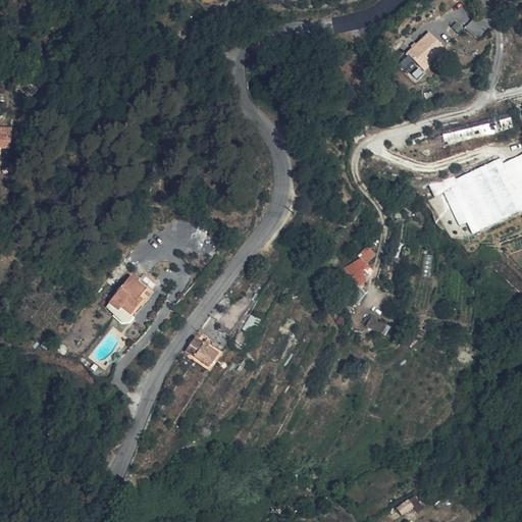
[(426,70),(448,47),(429,30),(408,53),(426,70)]
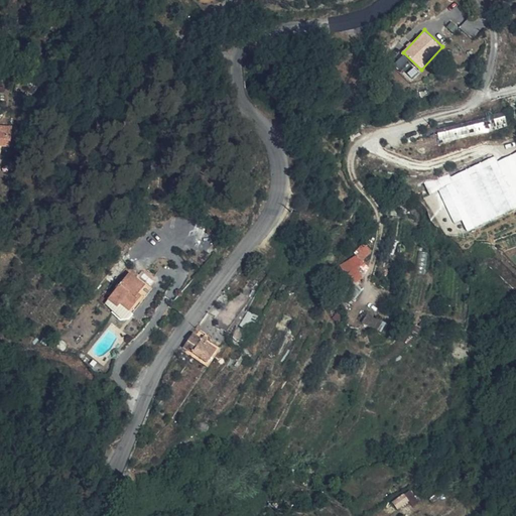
[(400,70),(410,60),(405,54),(395,63),(400,70)]
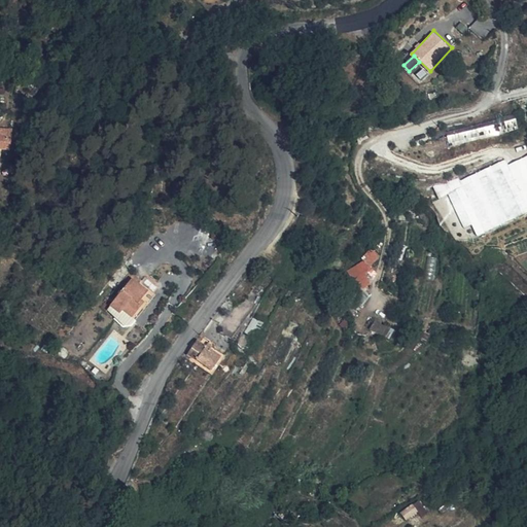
[(436,92),(441,89),(433,81),(430,84),(436,92)]
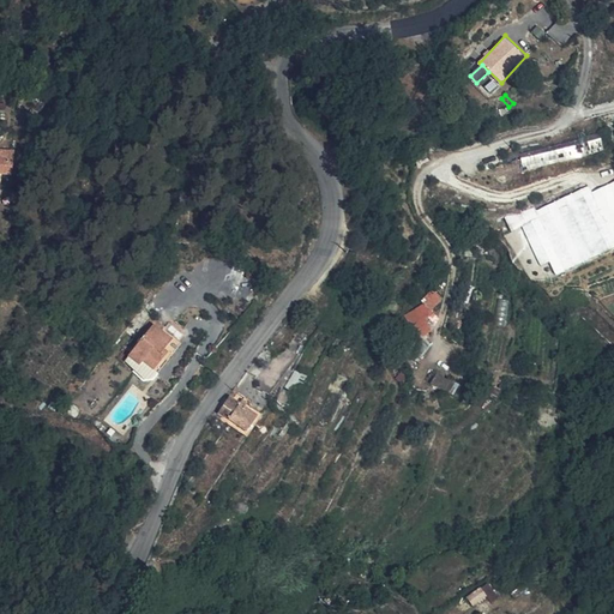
[(529,104),(525,100),(516,107),(519,112),(529,104)]
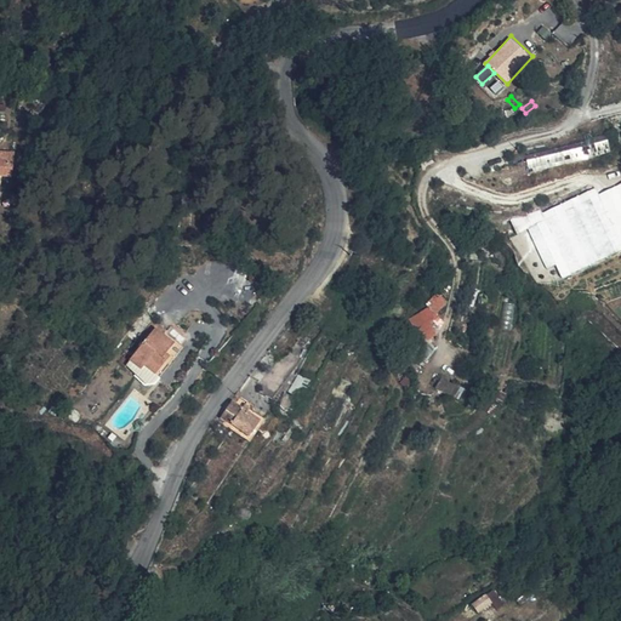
[(0,176),(13,177),(15,151),(0,149),(0,176)]
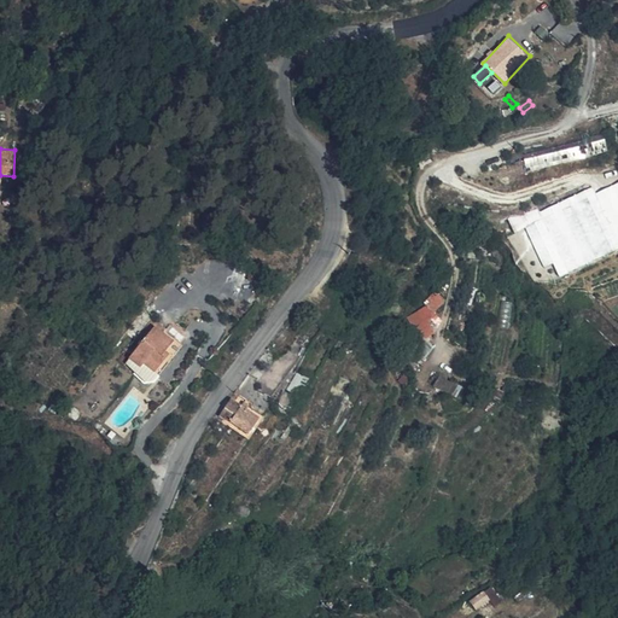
[(595,185),(541,210),(538,204),(512,217),(517,229),(529,225),(548,266),(557,261),(563,275),(617,249),(617,181),(599,191),(595,185)]
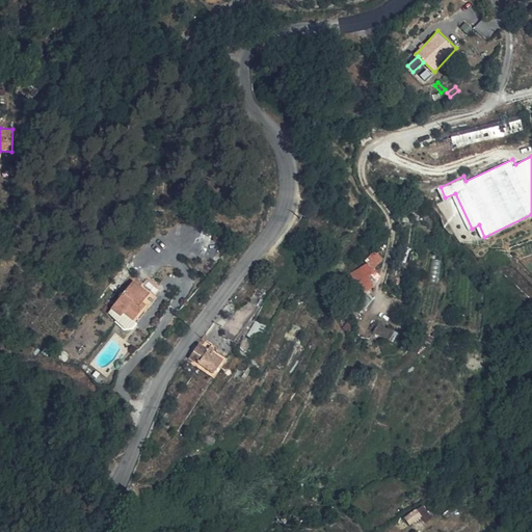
[(377,286),(370,271),(386,263),(380,253),(351,268),(364,292),(377,286)]
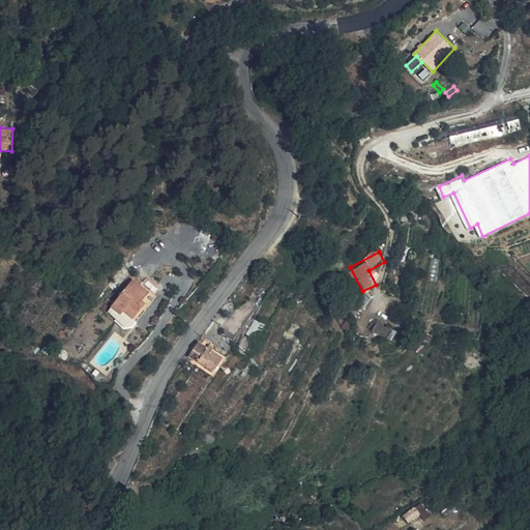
[(142,300),(150,291),(153,287),(134,270),(101,306),(107,311),(112,305),(120,314),(123,310),(131,316),(144,302),(142,300)]
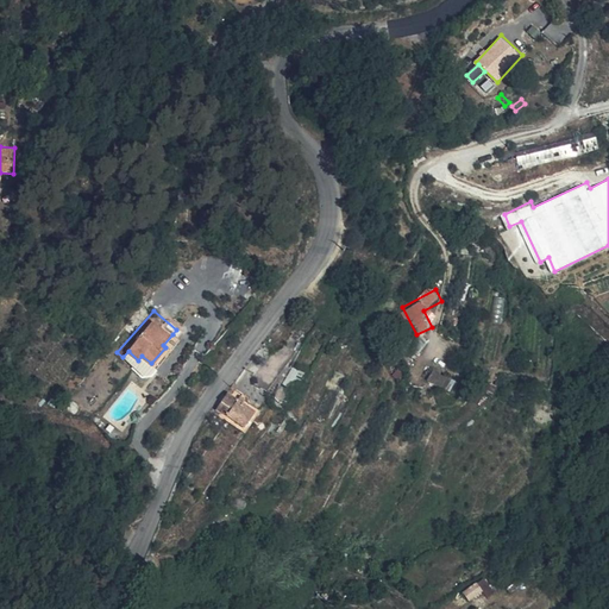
[(176,337),(173,334),(163,345),(165,347),(176,337)]
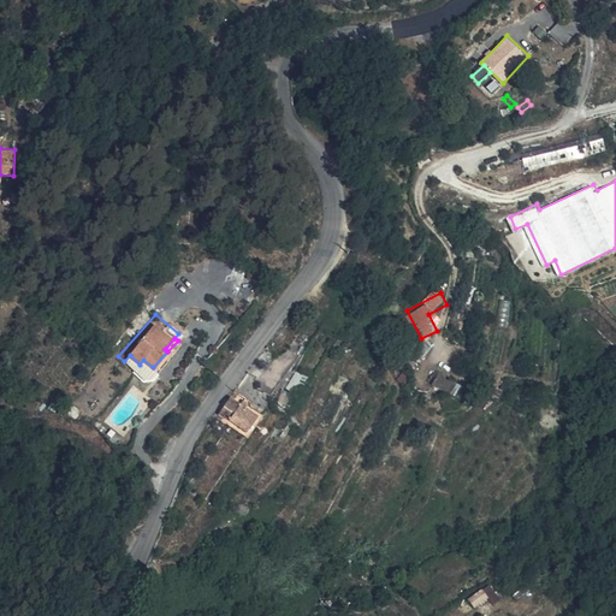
[(184,345),(178,341),(167,351),(170,353),(154,368),(153,367),(142,378),(155,378),(184,345)]
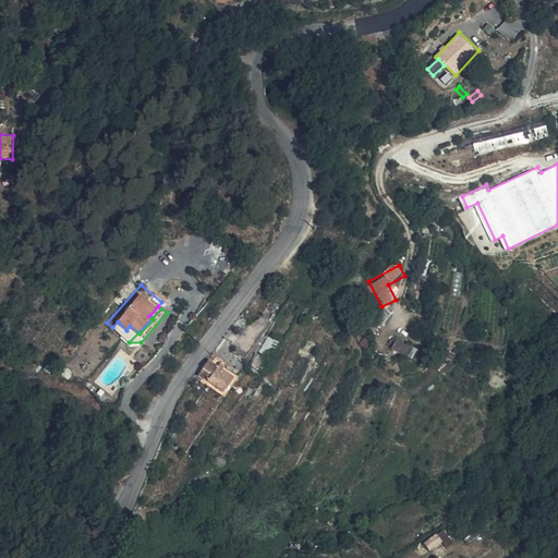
[(154,319),(152,318),(138,332),(140,334),(154,319)]
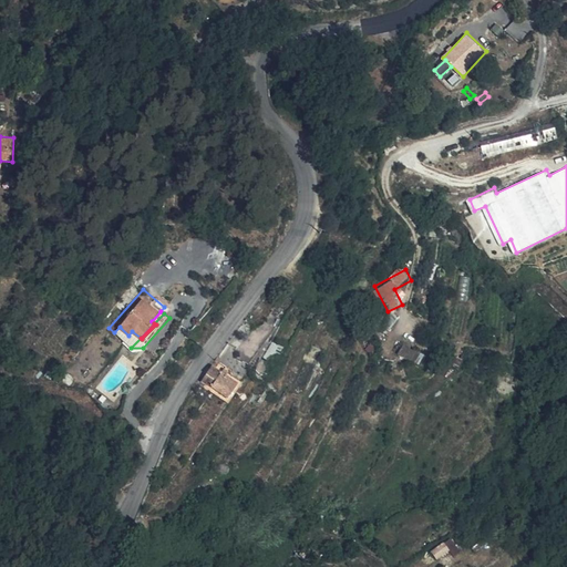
[(131,348),(141,338),(132,331),(129,336),(120,327),(114,332),(131,348)]
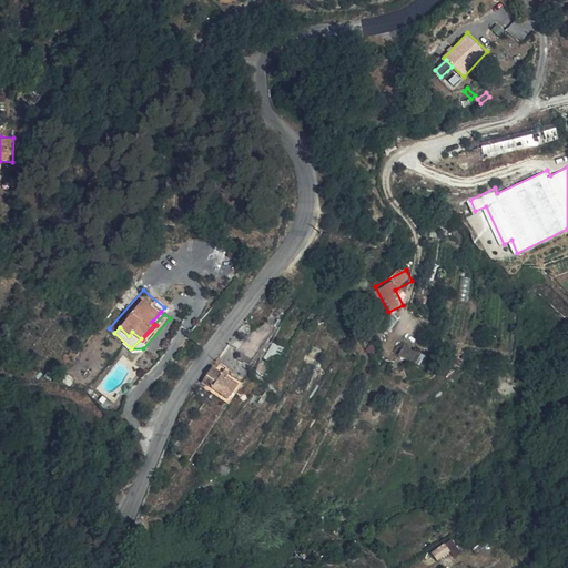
[(277,358),(270,352),(246,378),(256,386),(277,358)]
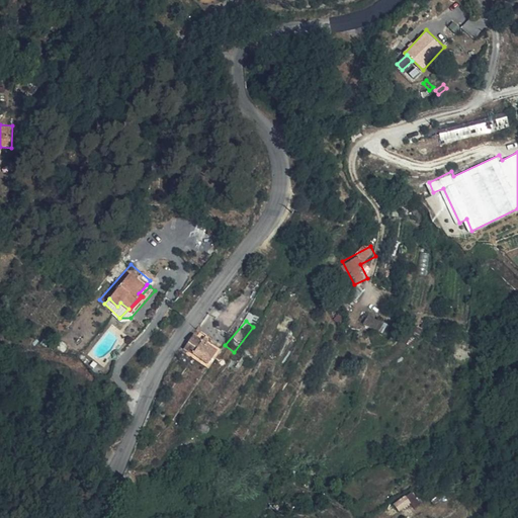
[(197,336),(187,348),(208,364),(219,352),(197,336)]
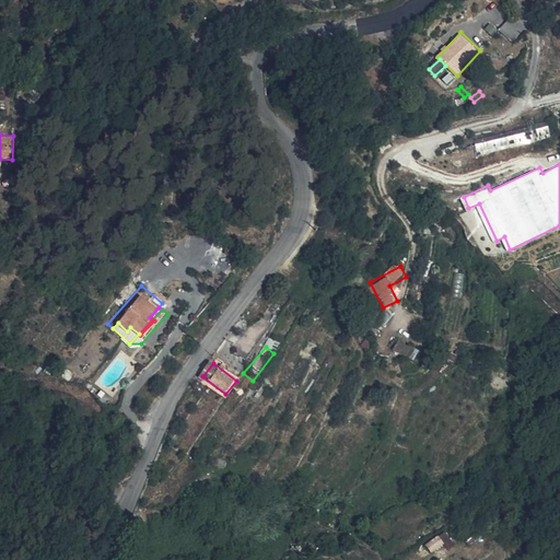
[(447,531),(428,544),(433,552),(445,545),(448,549),(456,545),(447,531)]
